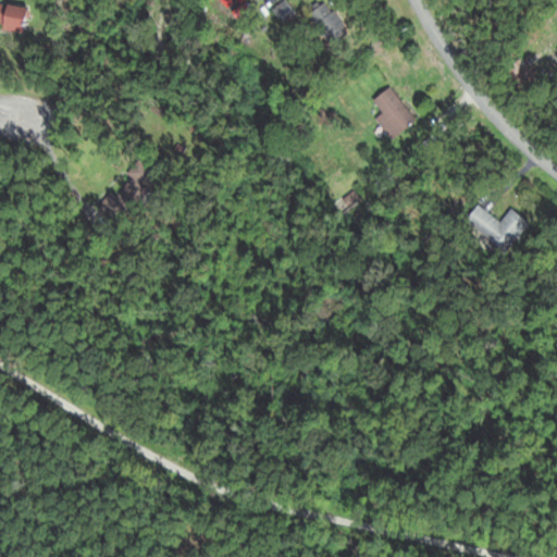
[(348,34),(324,0),(323,0),(306,12),(330,47),(348,34)]
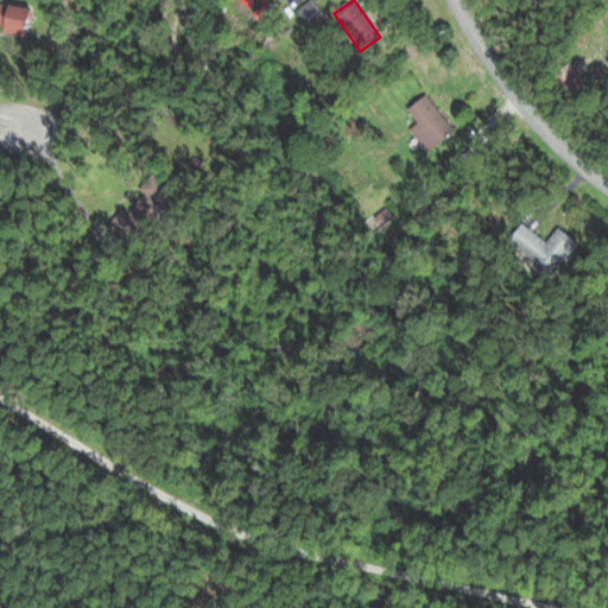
[(322,14),(311,1),(297,13),(309,26),(322,14)]
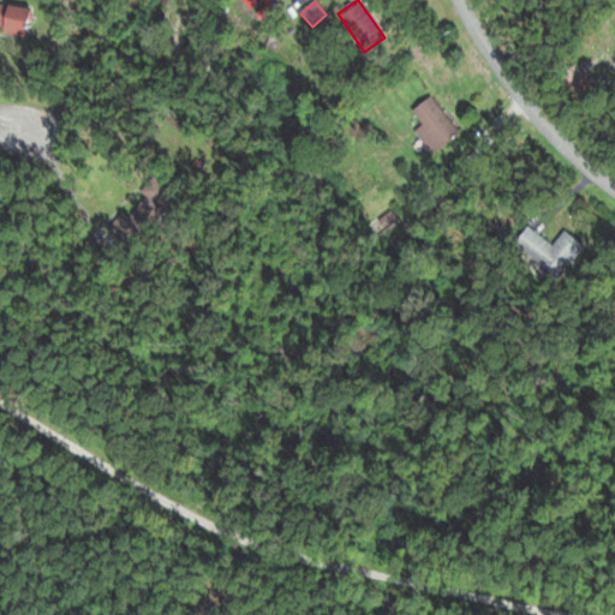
[(0,31),(25,36),(28,19),(0,15),(0,31)]
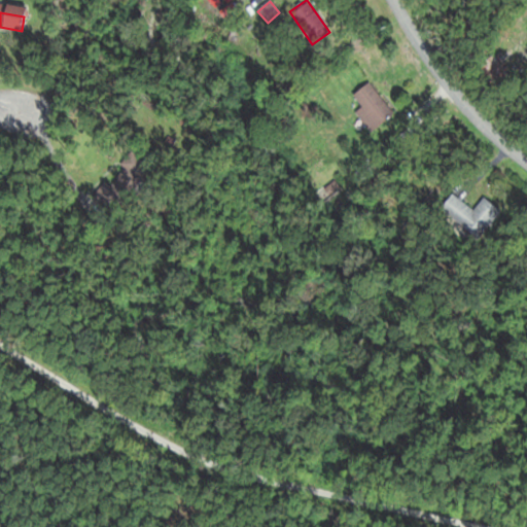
[(514,79),(492,55),(478,68),(498,92),(514,79)]
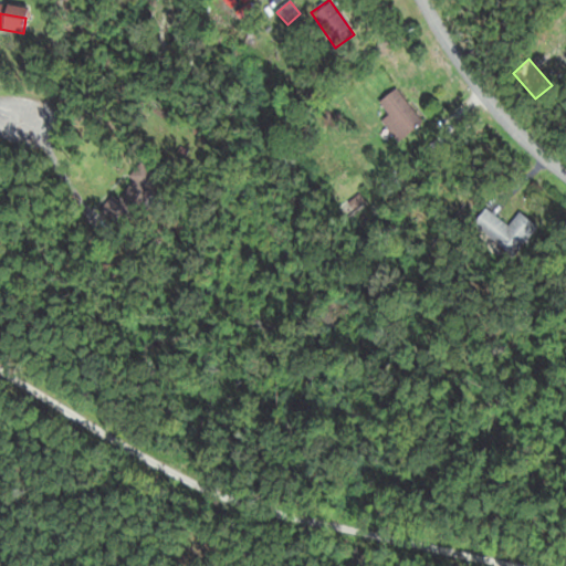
[(422,123),(397,88),(379,101),(405,136),(422,123)]
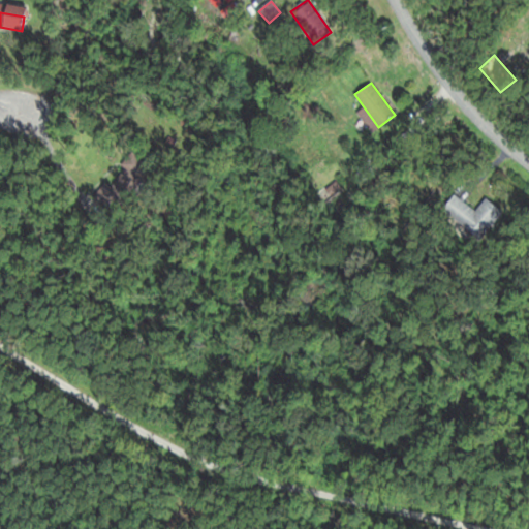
[(120,199),(133,187),(123,177),(110,188),(120,199)]
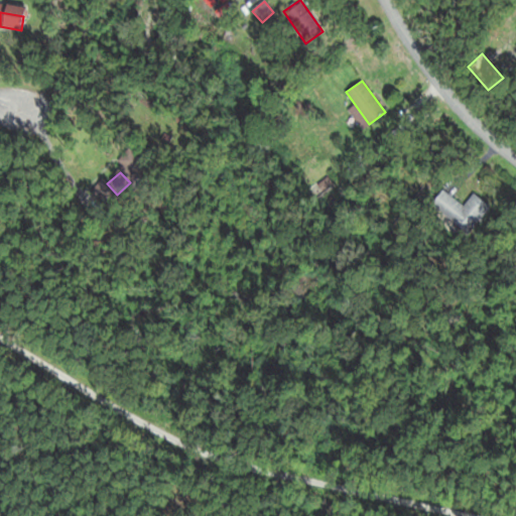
[(471,233),(489,204),(473,194),(466,205),(441,190),(430,208),(471,233)]
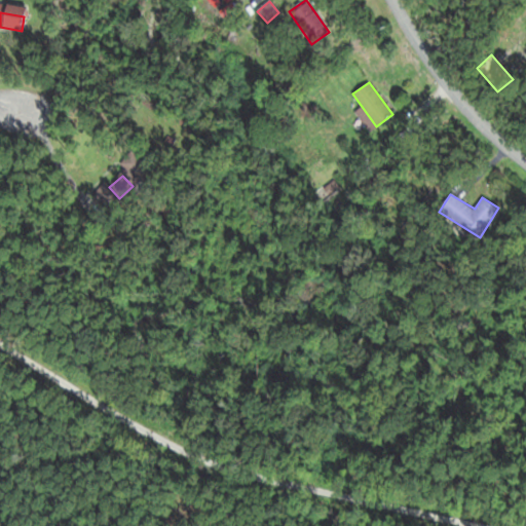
All buildings are outlined.
